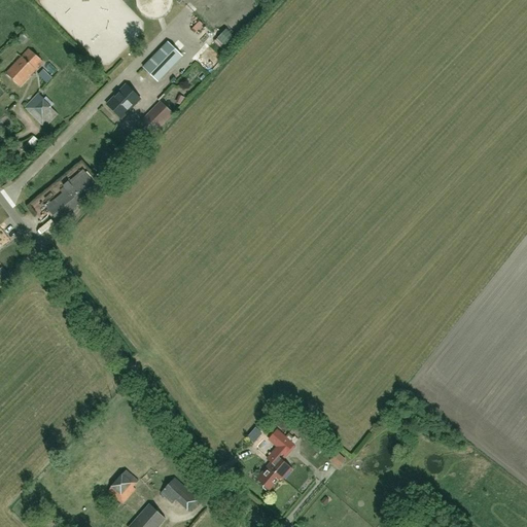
[(23,43),(27,39),(22,35),(18,39),(23,43)]
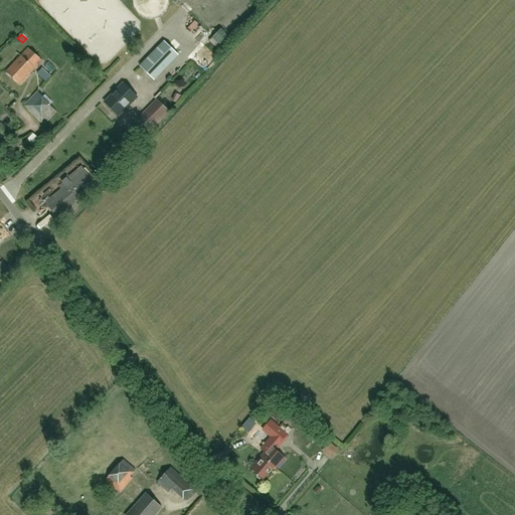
[(163,40),(139,65),(154,80),(178,55),(163,40)]
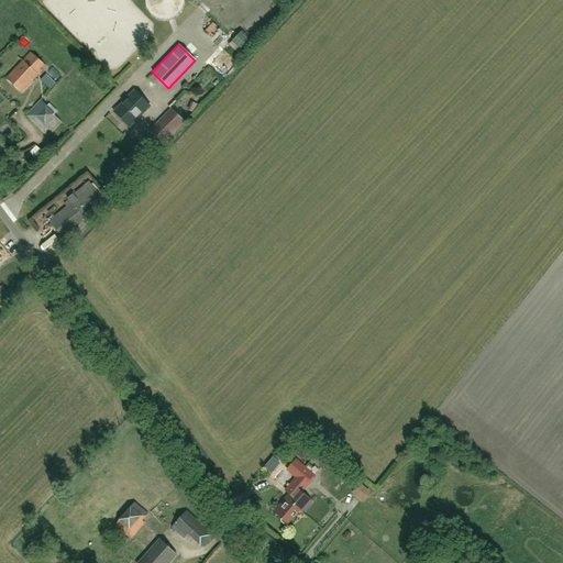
[(22,92),(46,67),(31,53),(7,78),(22,92)]
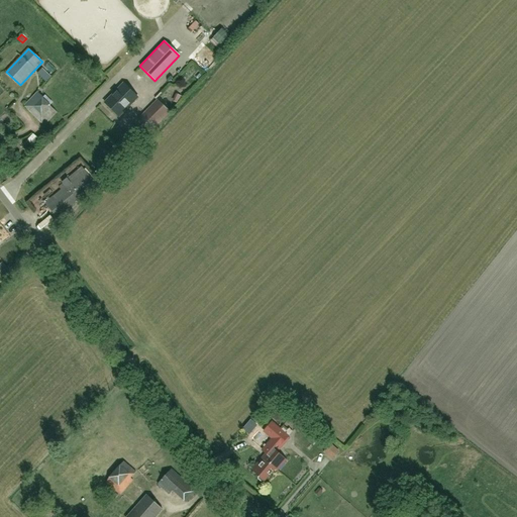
[(119,117),(138,97),(124,84),(105,103),(119,117)]
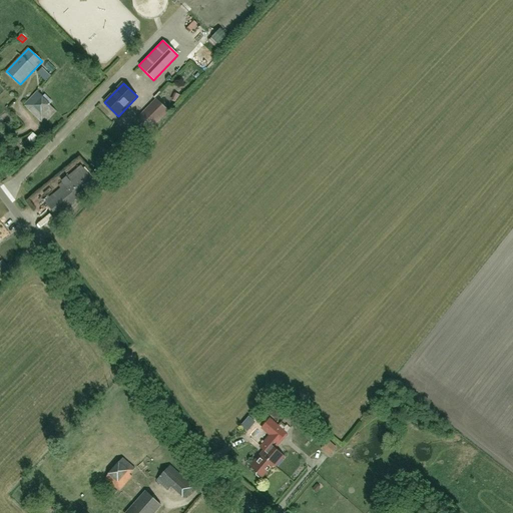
[(44,124),(56,111),(36,92),(35,92),(36,93),(24,105),(44,124)]
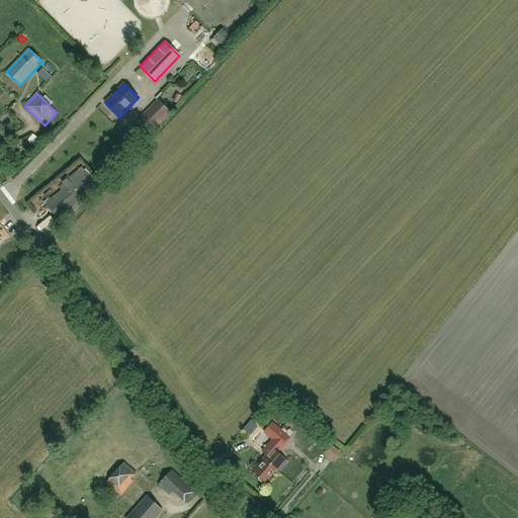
[(158,101),(140,119),(152,132),(170,113),(158,101)]
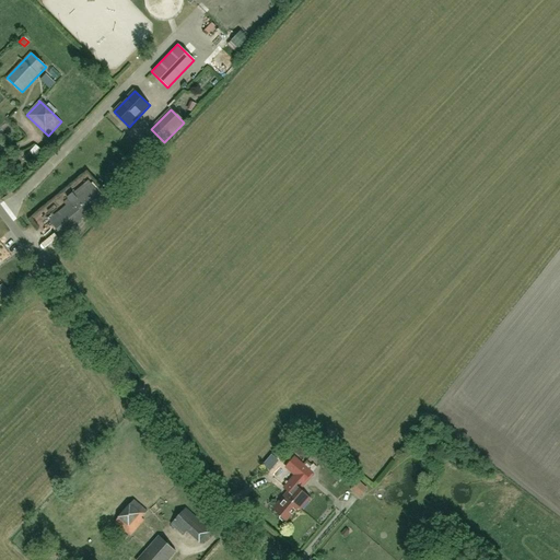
[(82,216),(102,199),(88,182),(73,194),(72,194),(67,198),(68,198),(63,202),(67,206),(49,220),(61,235),(83,217),(82,216)]
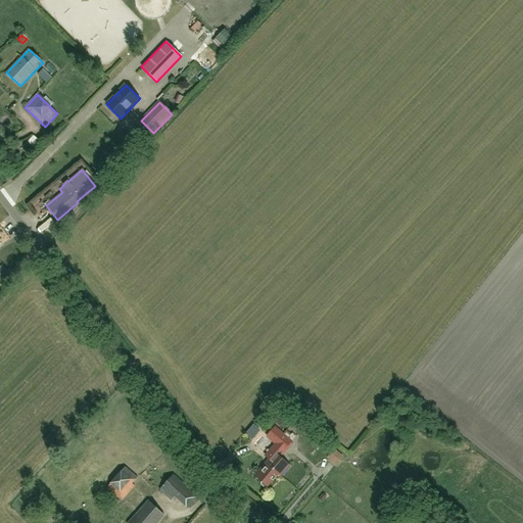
[(36,228),(41,234),(52,225),(48,219),(36,228)]
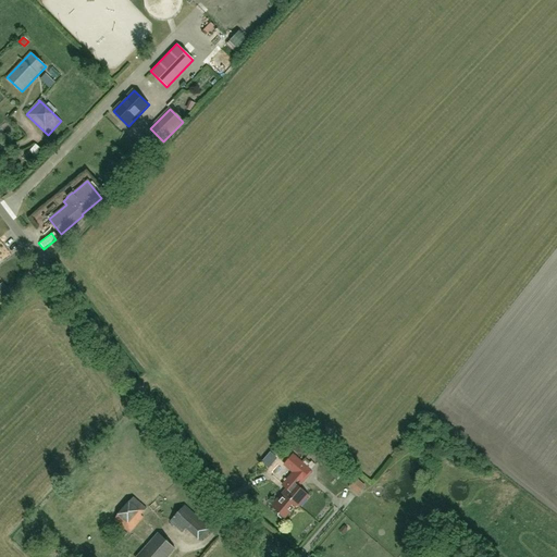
[(297,503),(297,504),(299,506),(309,495),(297,485),(311,469),(293,454),(284,463),(294,472),(283,484),(287,489),(286,489),(295,496),(293,499),(297,503)]
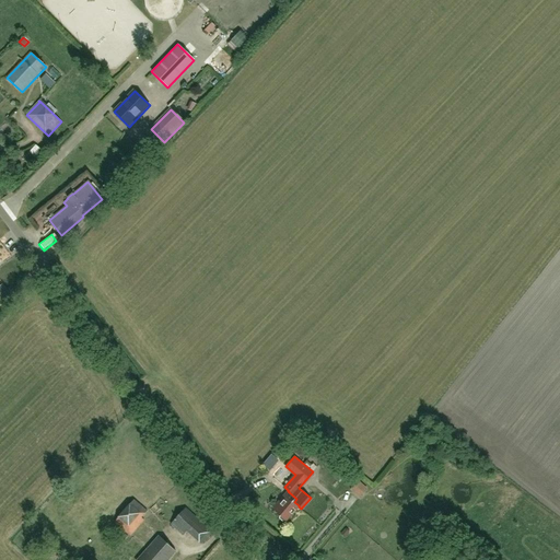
[(325,491),(325,494),(329,496),(331,480),(316,478),(315,489),(325,491)]
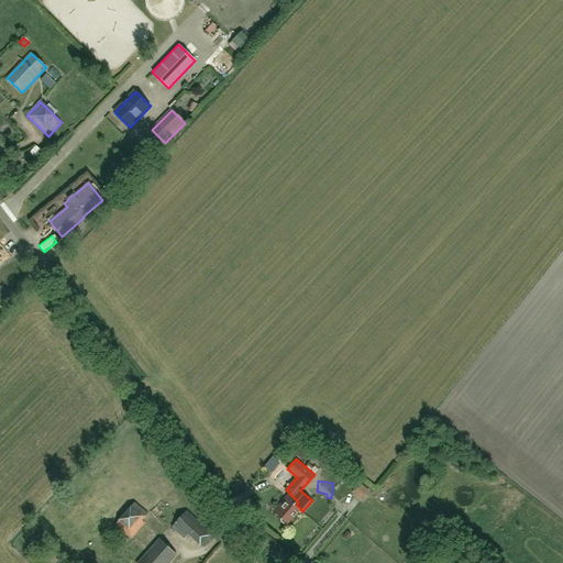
[(368,492),(360,484),(352,492),(361,499),(368,492)]
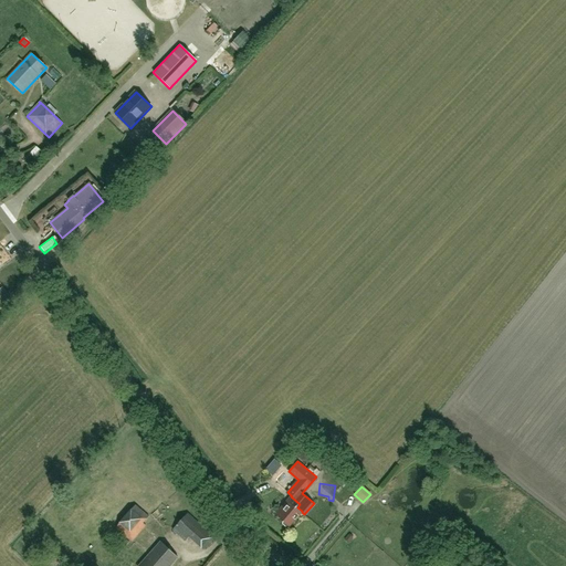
[(289,526),(289,525),(290,525),(302,512),(302,511),(297,507),(300,504),(291,496),(279,511),(281,513),(279,516),(284,521),(283,522),(283,523),(286,526),(289,526)]
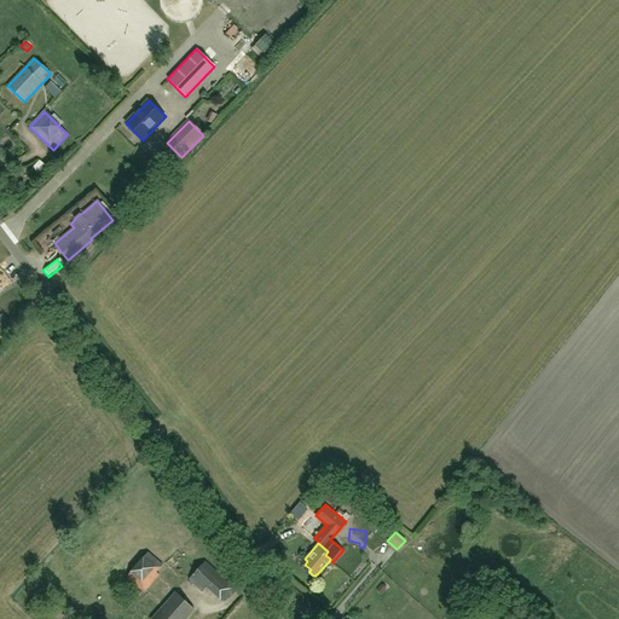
[(157,572),(163,563),(149,551),(127,577),(145,593),(161,574),(157,572)]
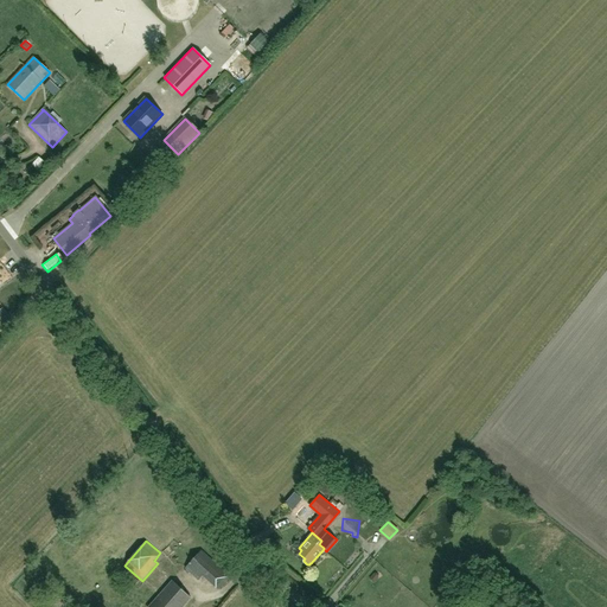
[(218,589),(230,576),(202,549),(185,567),(199,580),(203,575),(218,589)]
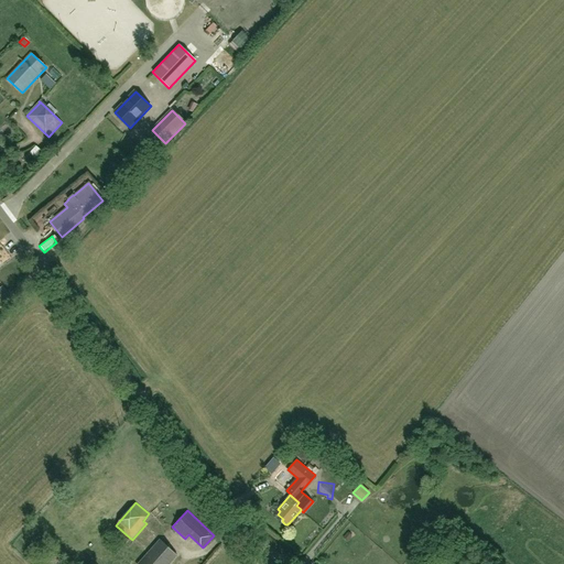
[(284,530),(290,539),(299,533),(294,525),(284,530)]
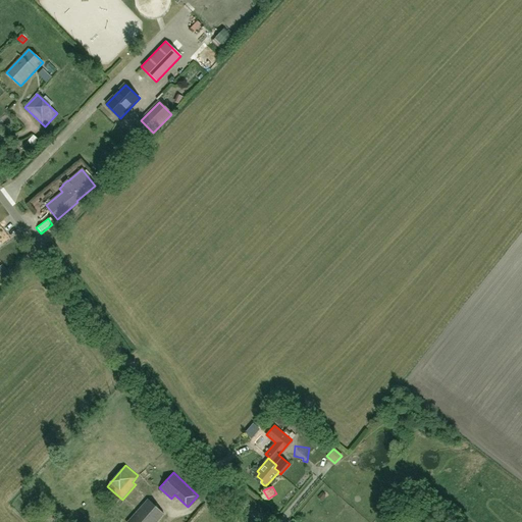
[(156,521),(165,513),(164,512),(164,513),(149,500),(149,499),(148,499),(127,521),(156,521)]
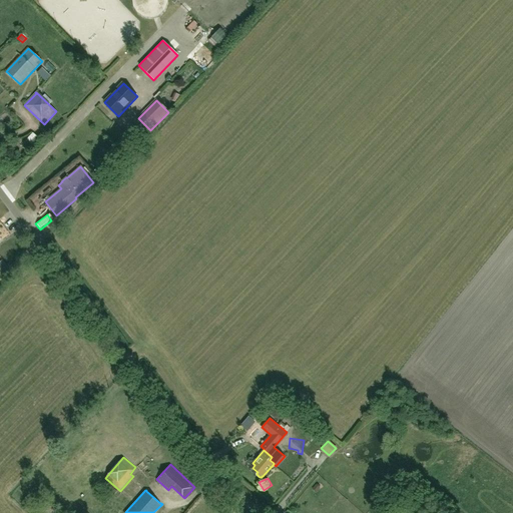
All buildings are outlined.
